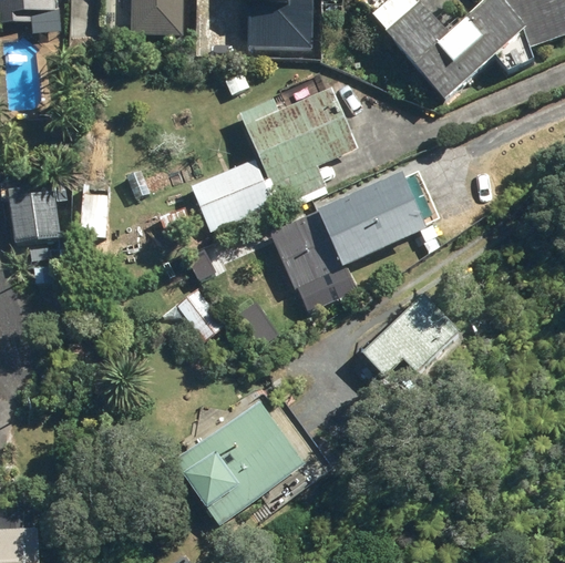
[(0,23),(54,19),(52,0),(0,0),(0,23)]
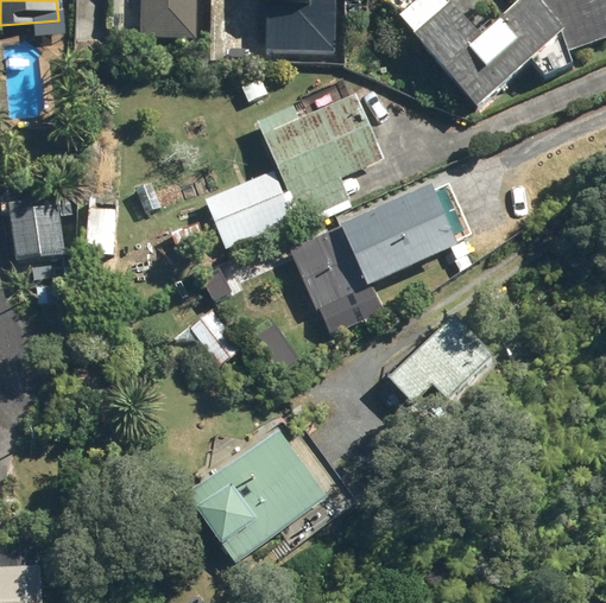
[(196,38),(196,0),(140,0),(140,37),(196,38)]
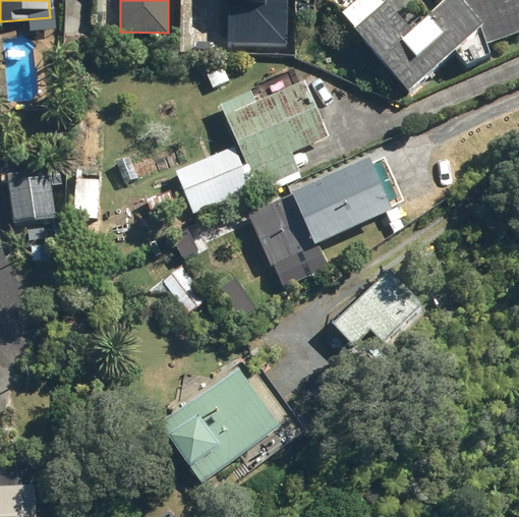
[(442,0),(409,29),(387,3),(384,6),(379,0),(360,0),(343,15),(355,30),(355,31),(410,94),(457,54),(467,63),(492,55),(487,43),(518,32),(518,0),(442,0)]
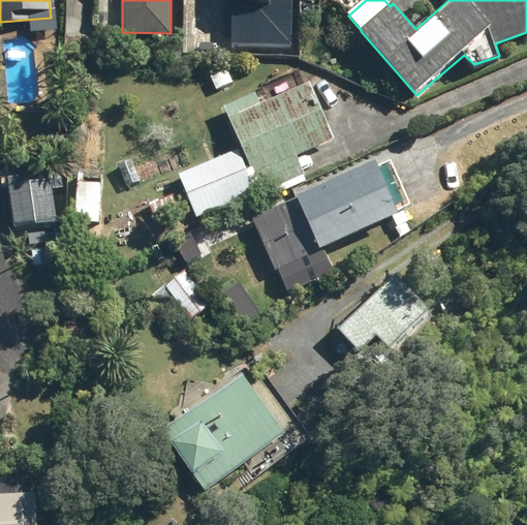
[(257,89),(226,101),(265,193),(306,177),(297,155),(336,140),(311,80),(261,99),(257,89)]
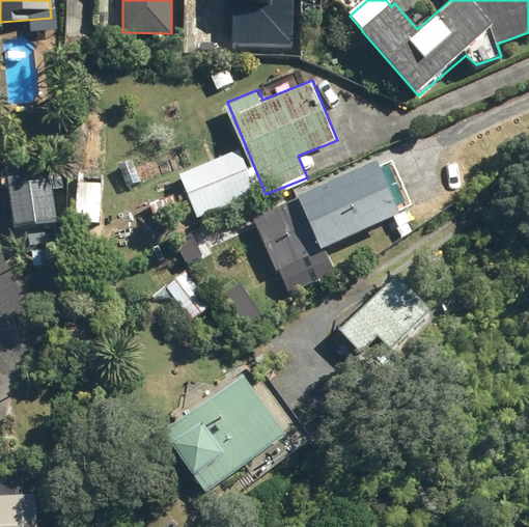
[(240,148),(178,173),(196,217),(257,191),(240,148)]
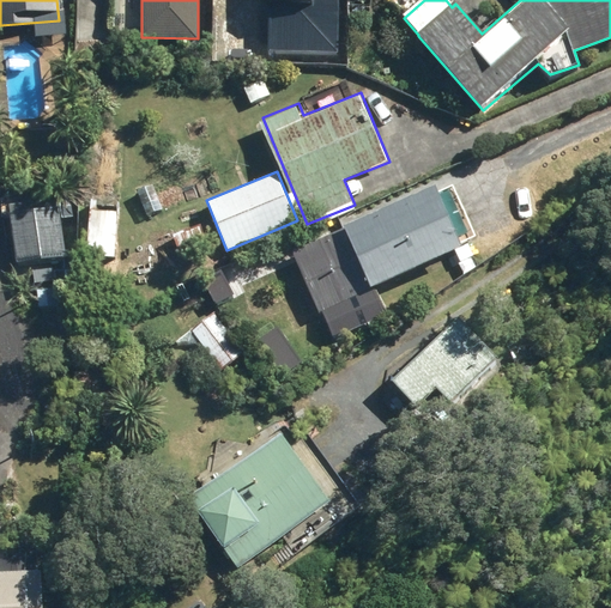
[(449,181),(342,226),(342,228),(283,253),(308,312),(369,287),(369,286),(475,242),(449,181)]
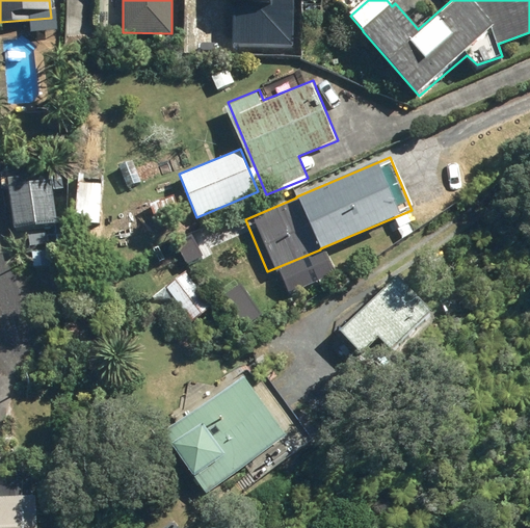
[(57,164),(11,168),(18,238),(63,234),(57,164)]
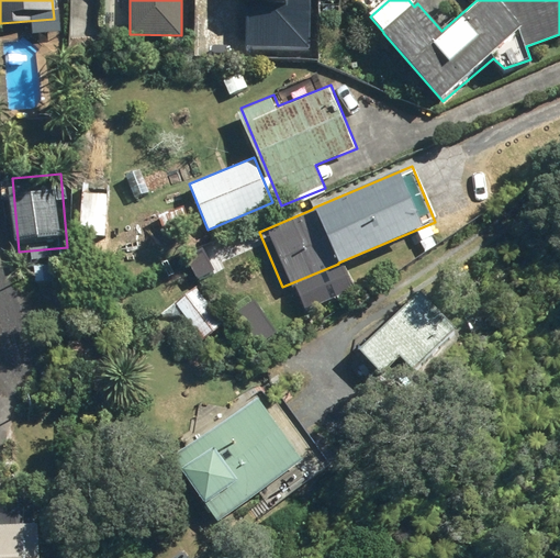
[(115,181),(85,180),(84,237),(115,238),(115,181)]
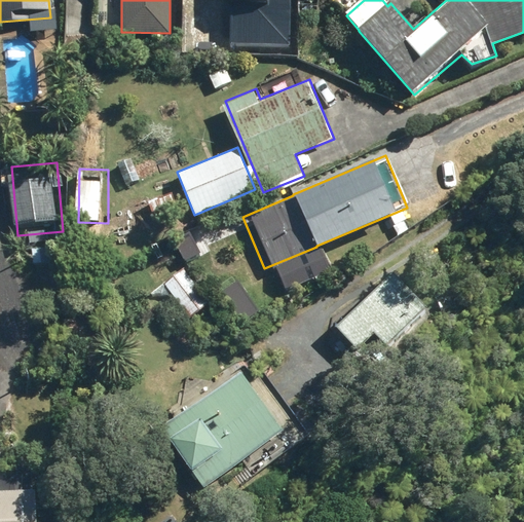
[(182,265),(157,282),(187,327),(212,310),(182,265)]
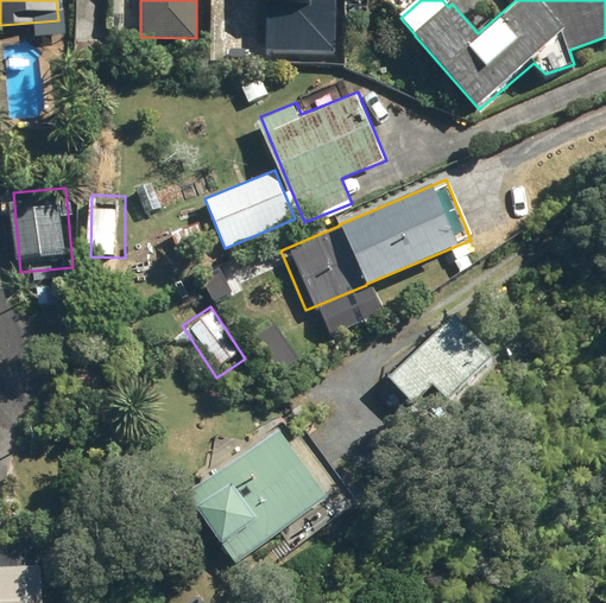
[(466,312),(378,372),(409,418),(497,360),(466,312)]
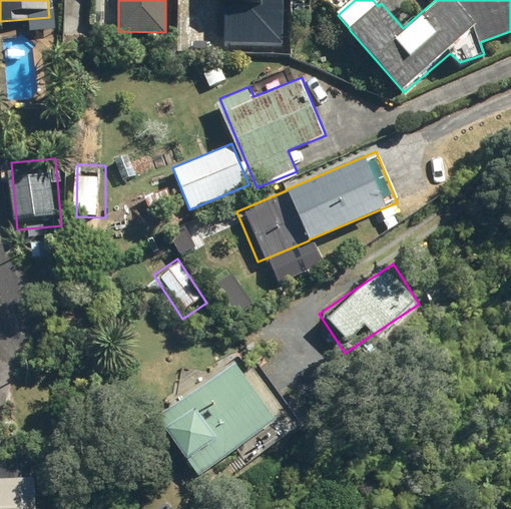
[(283,427),(241,361),(148,419),(190,485),(283,427)]
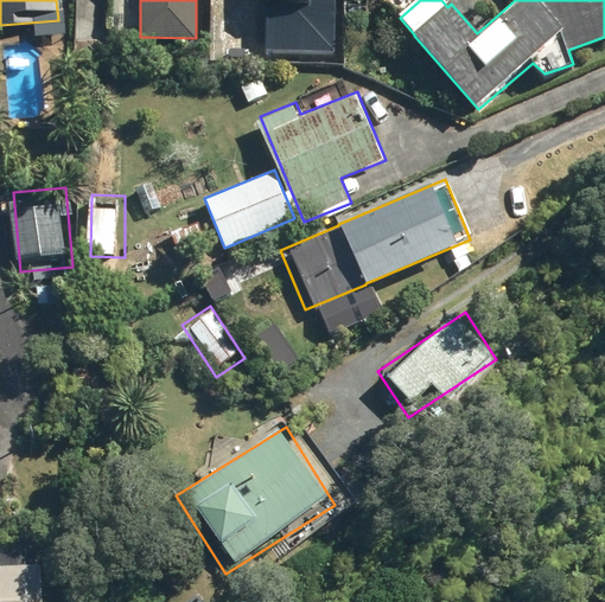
[(0,601),(55,601),(56,584),(37,583),(38,556),(0,555),(0,601)]
